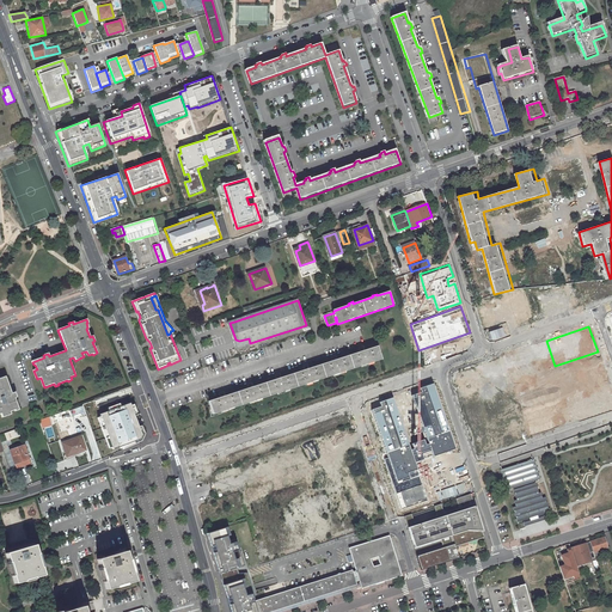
[(548,381),(534,342),(509,350),(524,390),(548,381)]
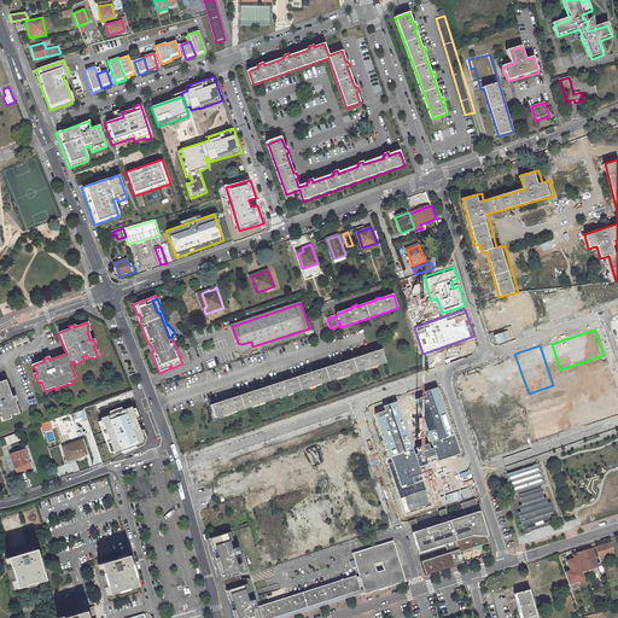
[(221,419),(391,361),(386,348),(373,351),(373,350),(368,351),(369,353),(345,361),(344,359),(340,361),(340,362),(318,371),(316,368),(313,369),(313,372),(289,379),(289,378),(284,379),(285,382),(261,389),(260,388),(256,389),(256,391),(233,398),(232,396),(228,398),(228,400),(216,404),(221,419)]
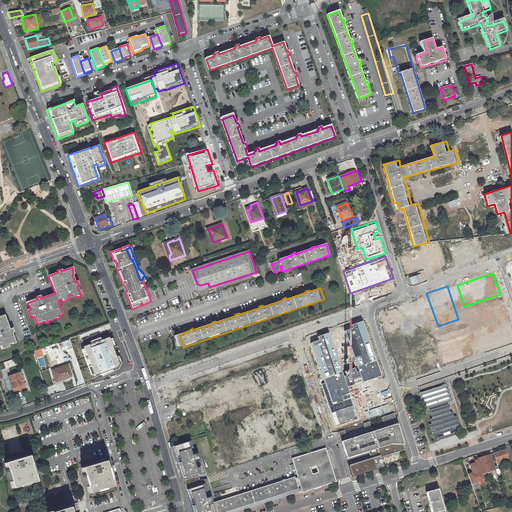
[(411,303),(379,315),(401,375),(433,364),(426,344),(413,349),(405,327),(418,323),(411,303)]
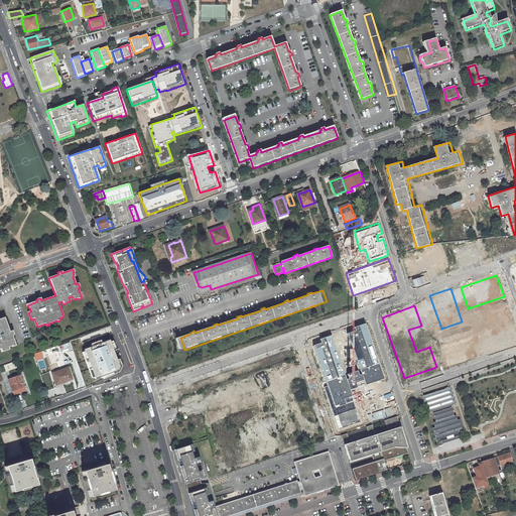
[(515,327),(510,308),(487,316),(497,348),(515,341),(515,327)]
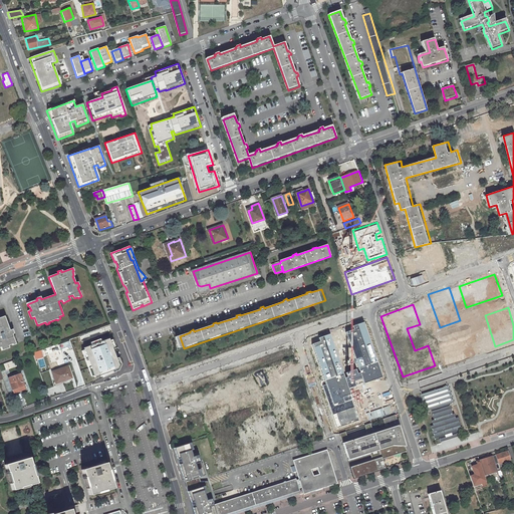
[(10,330),(5,316),(0,317),(0,348),(1,348),(3,350),(10,348),(9,345),(13,344),(13,345),(17,344),(13,334),(15,333),(13,329),(10,330)]
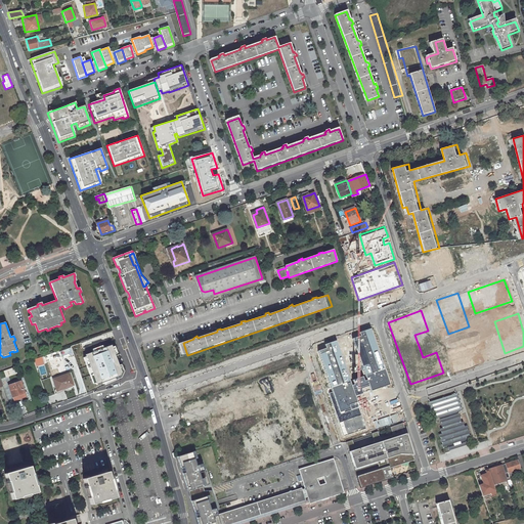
[(389,383),(369,328),(359,331),(360,334),(352,337),(366,378),(364,379),(363,375),(353,378),(354,382),(351,383),(337,339),(324,342),(326,346),(318,349),(333,393),(340,415),(359,407),(352,388),(369,382),(372,388),(389,383)]
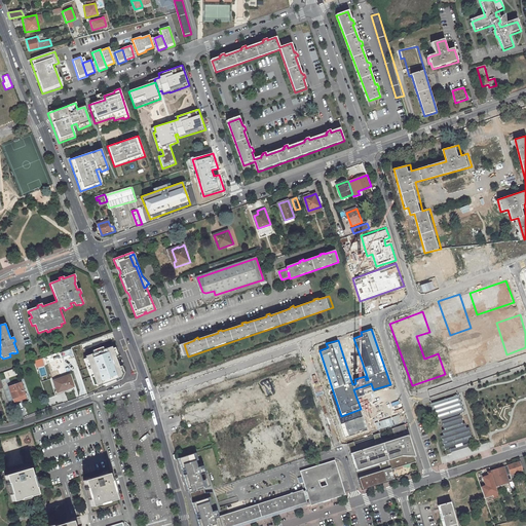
[(493,357),(487,338),(455,349),(461,368),(493,357)]
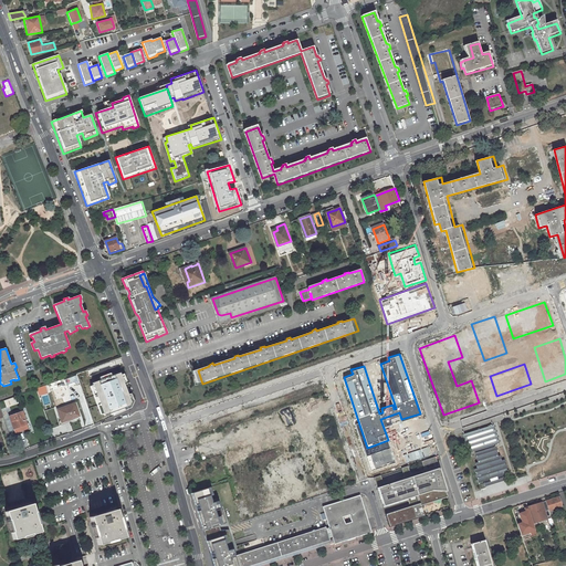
[(123,409),(128,407),(130,402),(128,395),(124,383),(121,375),(119,373),(112,376),(100,380),(92,384),(93,385),(104,413),(105,416),(112,413),(123,409)]
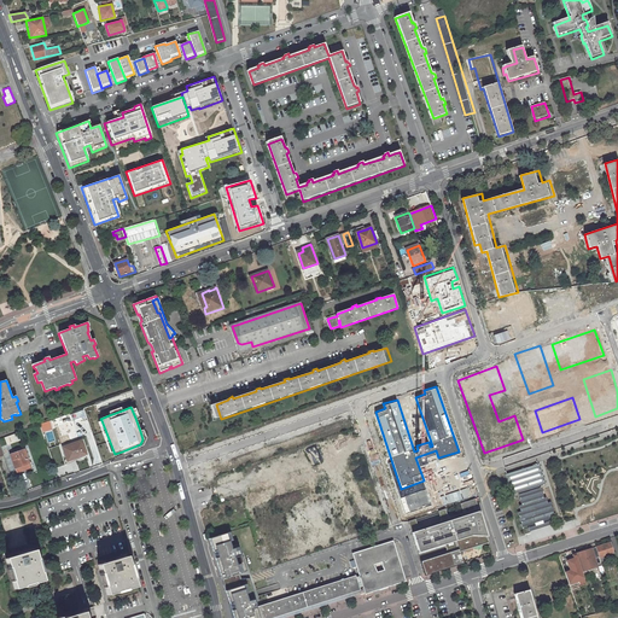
[(114,452),(101,420),(98,421),(110,454),(114,452)]
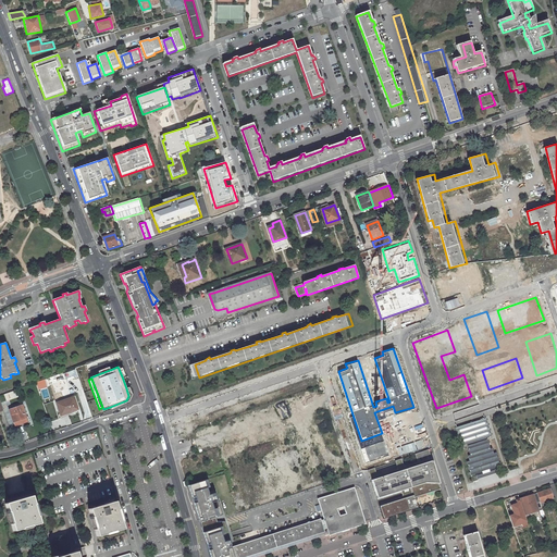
[(128,387),(126,388),(128,396),(126,400),(121,403),(122,405),(128,401),(132,395),(128,387)]
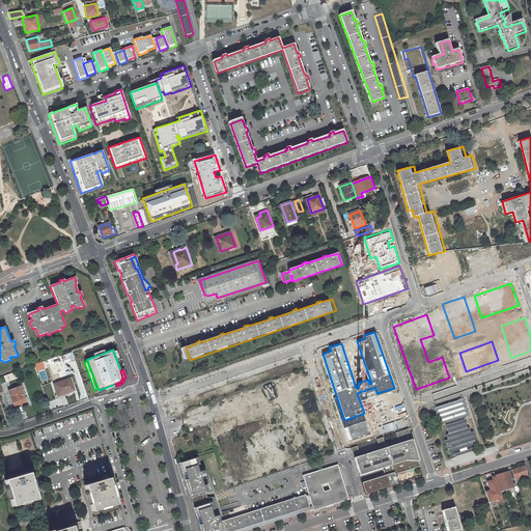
[(8,383),(20,379),(18,372),(6,376),(8,383)]
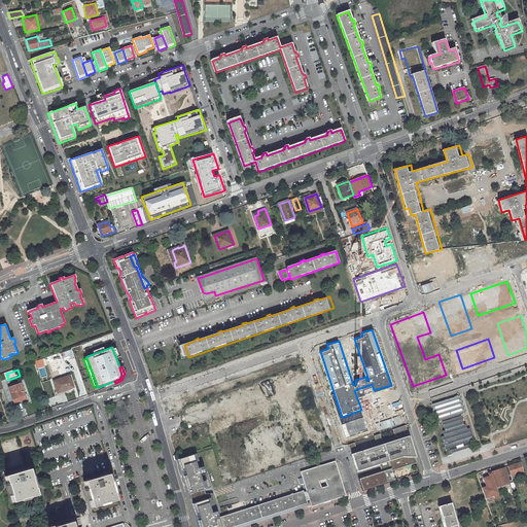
[(71,376),(55,383),(60,394),(70,389),(71,390),(75,387),(71,376)]
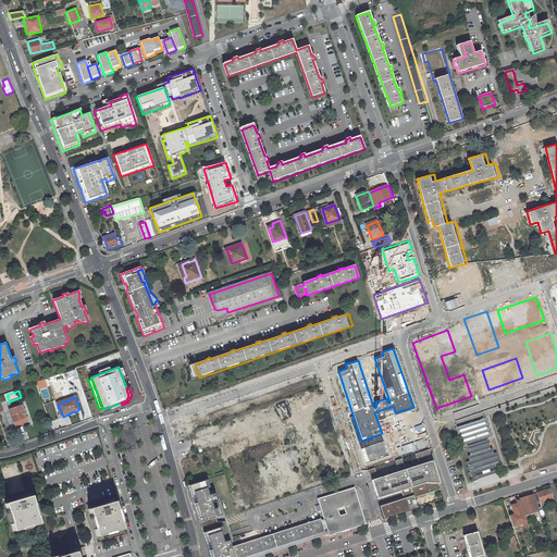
[(28,418),(24,406),(11,410),(17,429),(33,422),(31,418),(28,418)]
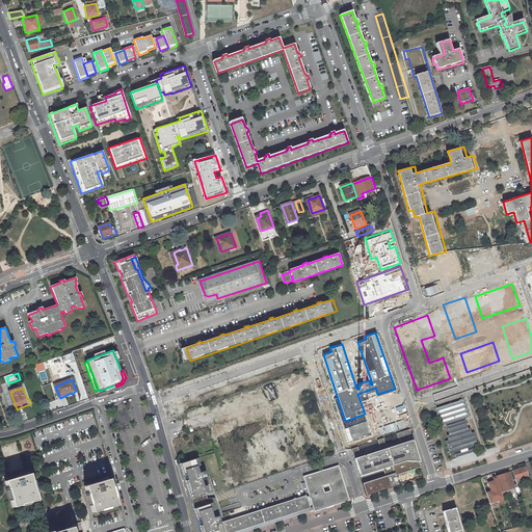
[(345,421),(338,399),(335,400),(349,443),(372,435),(365,414),(345,421)]
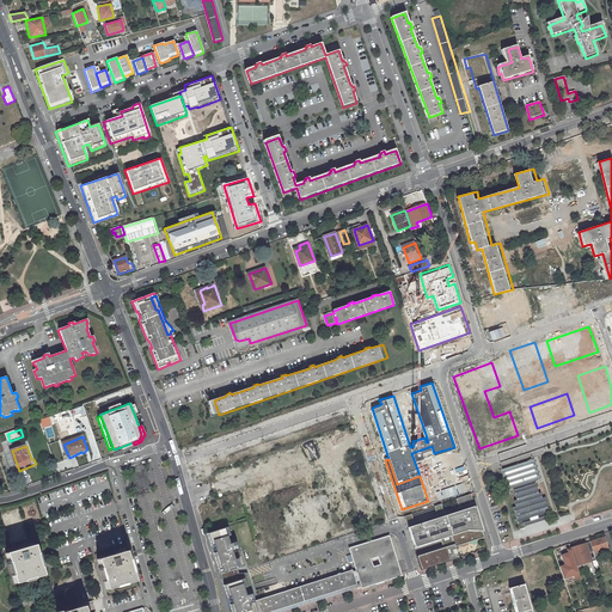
[(533,460),(502,470),(508,490),(514,488),(518,500),(515,500),(516,507),(514,507),(519,522),(531,519),(538,516),(550,513),(545,497),(543,499),(539,493),(538,493),(534,482),(539,481),(533,460)]
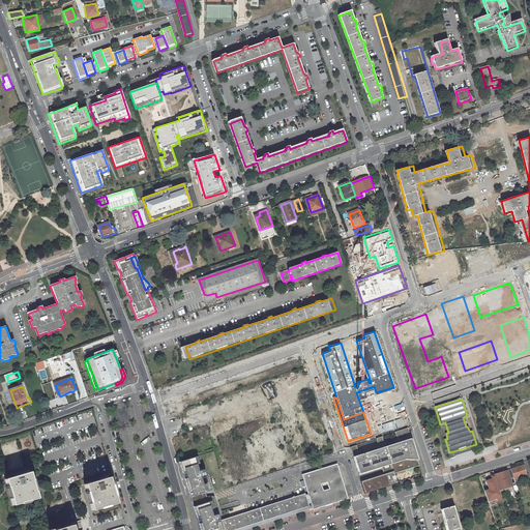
[(410,439),(351,458),(357,475),(390,464),(403,460),(417,461),(410,439)]
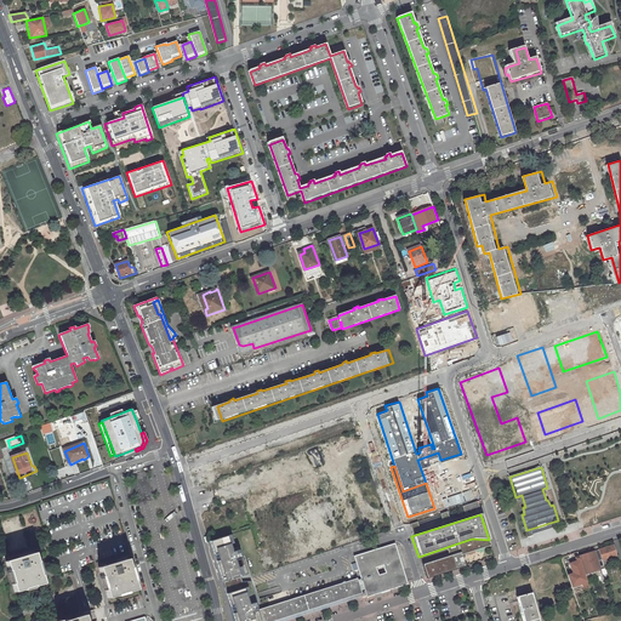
[(576,523),(564,527),(567,533),(579,529),(576,523)]
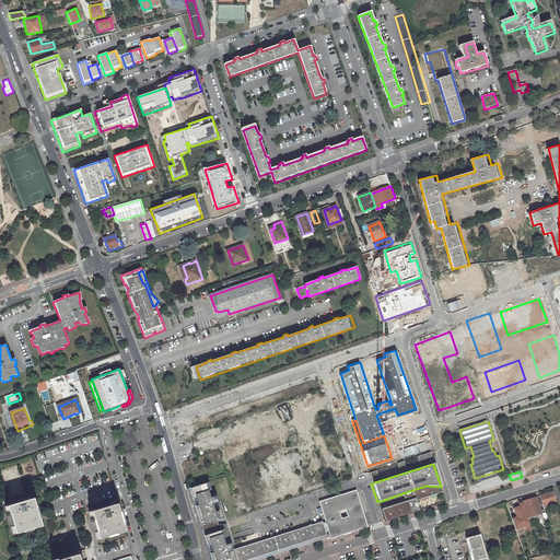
[(486,477),(480,479),(481,482),(500,477),(499,474),(493,475),(492,473),(486,475),(486,477)]
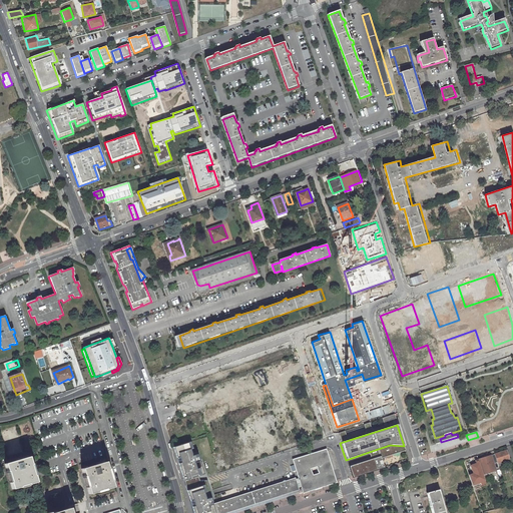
[(192,442),(175,448),(185,481),(203,476),(199,463),(204,461),(202,454),(196,456),(192,442)]
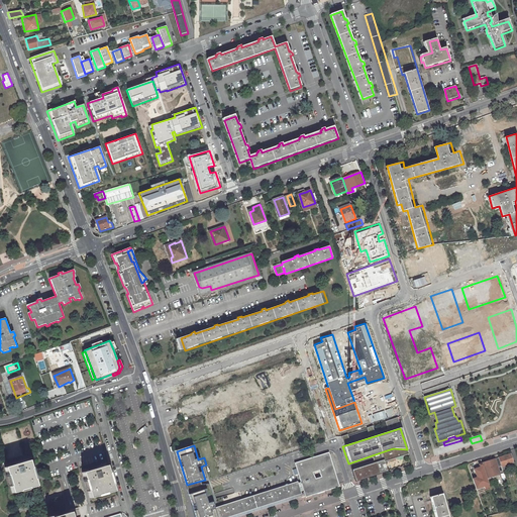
[(408,454),(407,449),(393,448),(381,452),(383,459),(384,461),(408,454)]
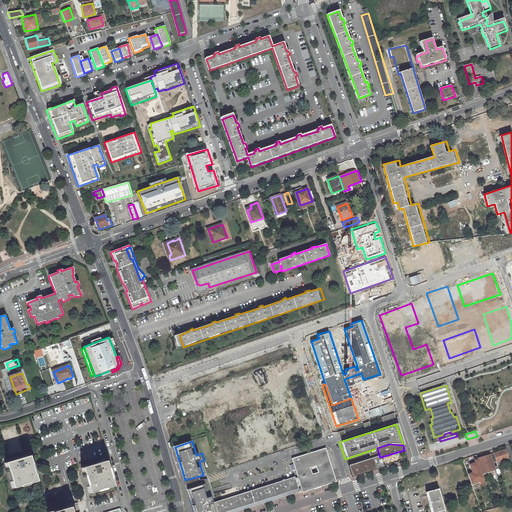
[(336,480),(328,453),(327,453),(325,449),(314,452),(314,451),(303,455),(304,456),(294,459),(295,463),(297,470),(298,471),(296,472),(298,478),(301,486),(302,491),(303,491),(304,492),(309,490),(319,487),(329,484),(336,482),(335,481),(336,480)]
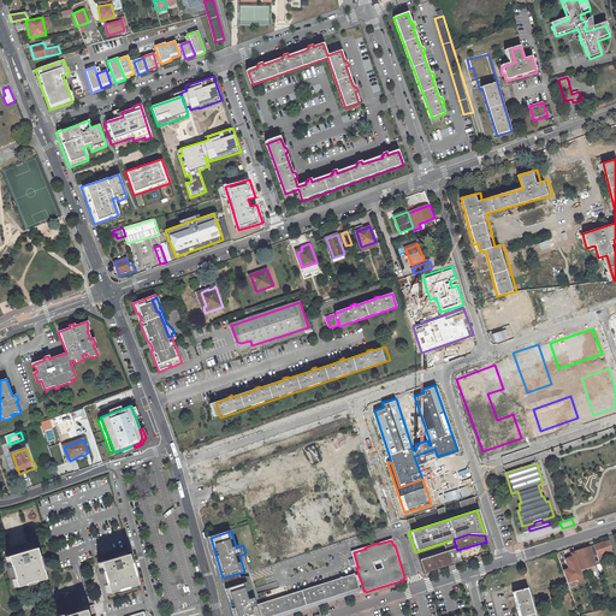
[(609,542),(593,545),(597,556),(599,561),(606,558),(605,554),(611,551),(609,542)]
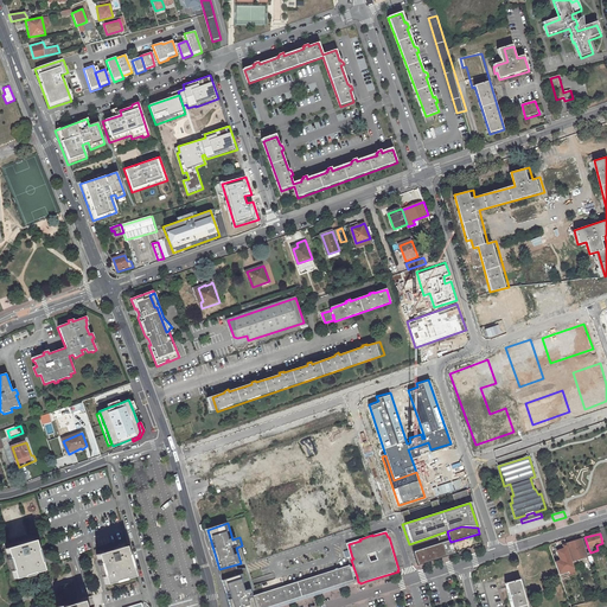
[(37,549),(34,540),(6,548),(8,557),(10,557),(13,569),(12,570),(16,579),(25,575),(24,574),(33,572),(34,573),(43,569),(40,561),(39,562),(36,549),(37,549)]
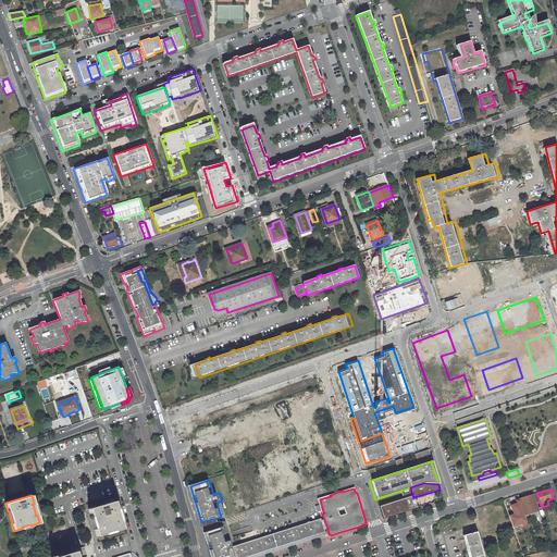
[(412,495),(379,506),(382,519),(417,508),(413,497),(412,495)]
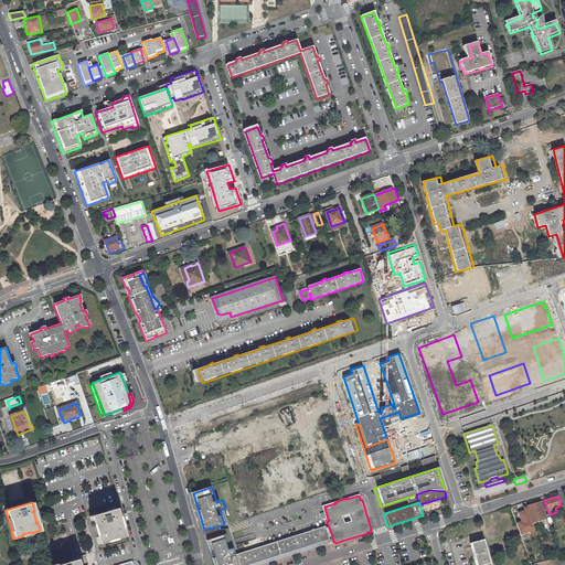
[(540,511),(537,502),(526,507),(531,521),(535,519),(533,513),(540,511)]
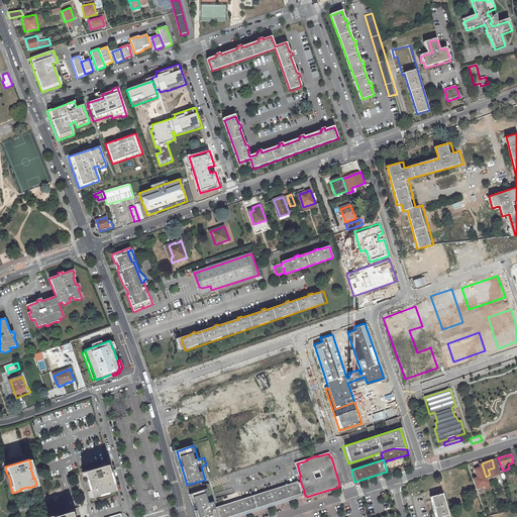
[(109,473),(106,464),(83,472),(85,480),(86,479),(90,490),(89,491),(91,498),(98,496),(98,495),(106,492),(107,493),(114,491),(112,483),(111,484),(107,473),(109,473)]
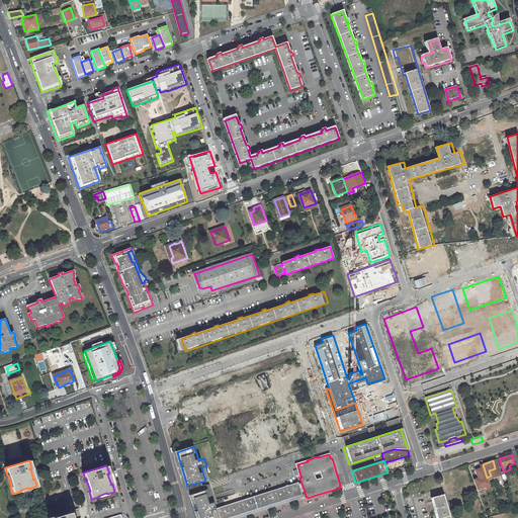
[(200,502),(205,517),(227,517),(301,494),(301,493),(298,485),(298,483),(216,509),(211,499),(200,502)]
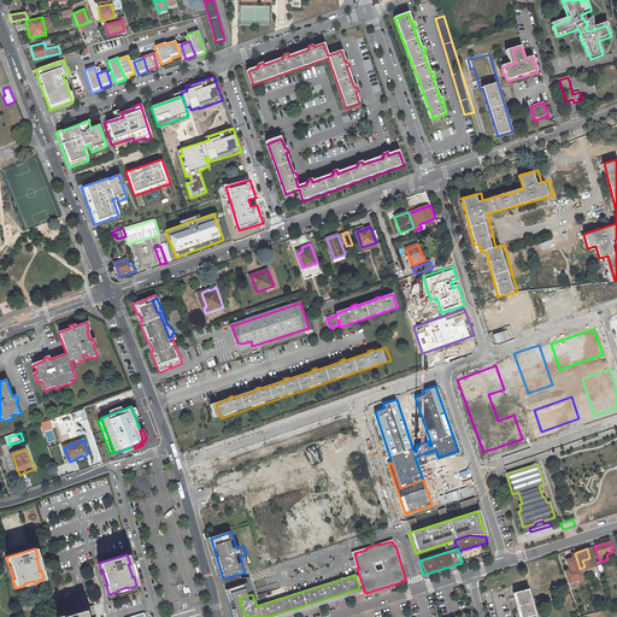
[(351,597),(362,593),(359,588),(270,616),(245,616),(239,598),(234,600),(236,606),(239,616),(287,616),(292,616),(303,612),(313,609),(325,605),(338,601),(351,597)]
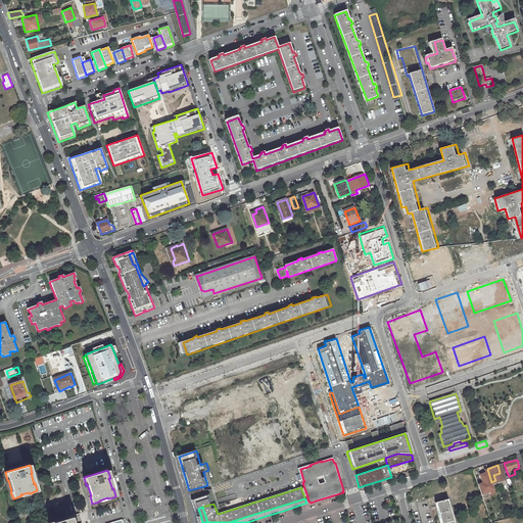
[(454,522),(448,500),(436,503),(441,522),(454,522)]
